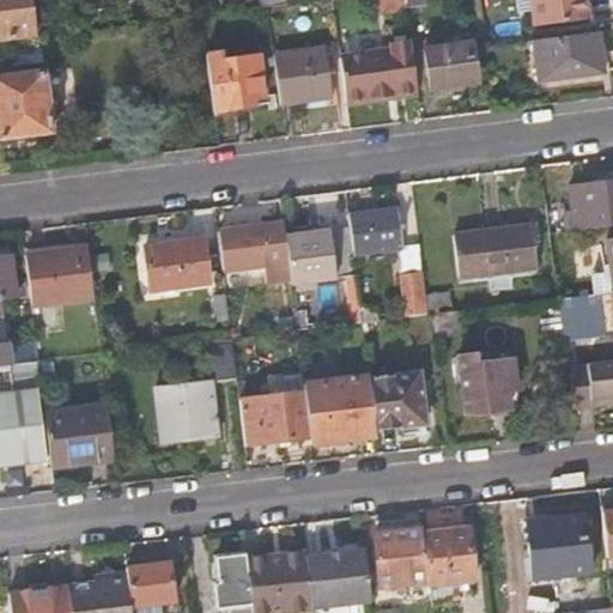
[(0,0),(0,37),(32,34),(28,0),(0,0)]
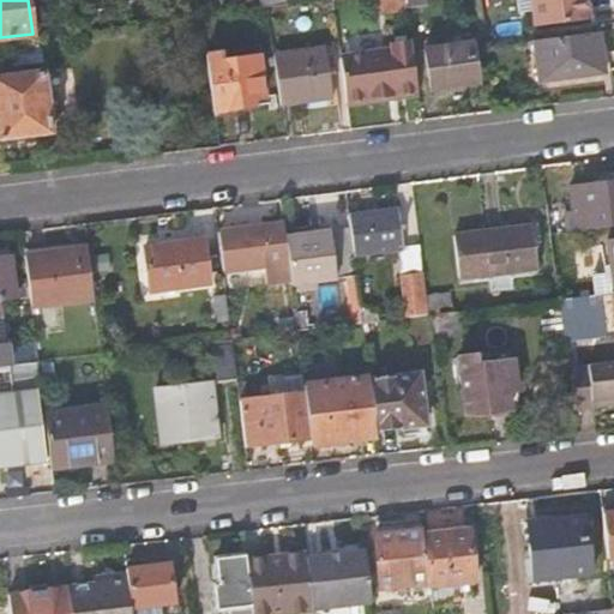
[(188,0),(186,0),(187,17),(202,14),(209,13),(206,0),(188,0)]
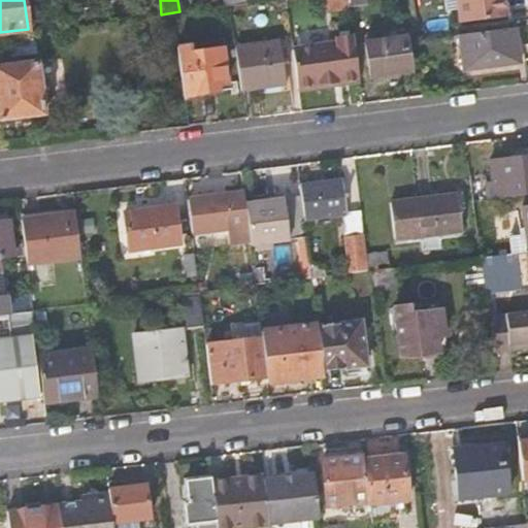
[(348,0),(318,0),(320,10),(349,7),(348,0)]
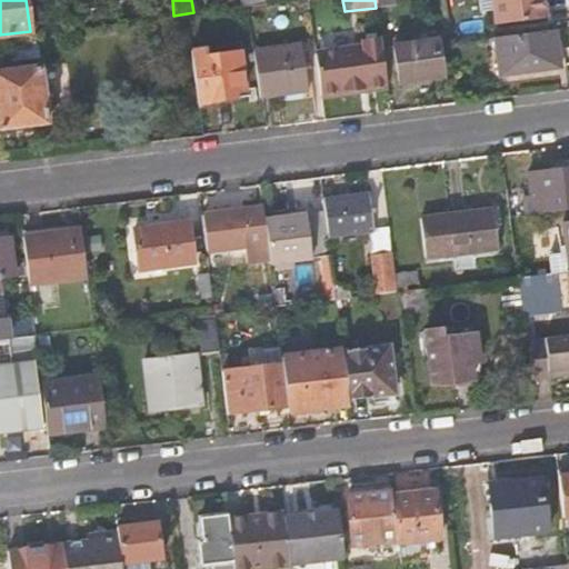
[(393,0),(375,0),(376,8),(377,18),(396,16),(393,0)]
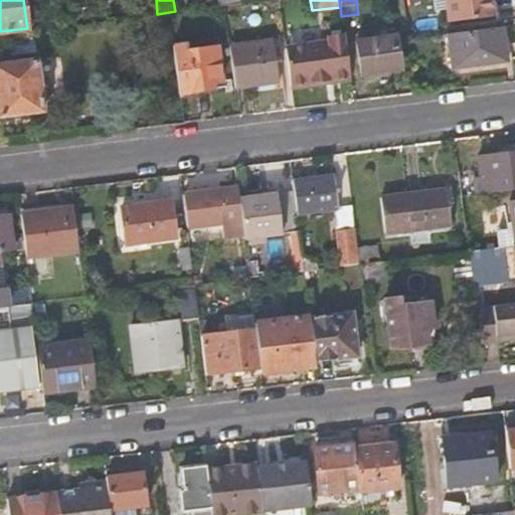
[(445,0),(448,21),(491,15),(489,0),(445,0)]
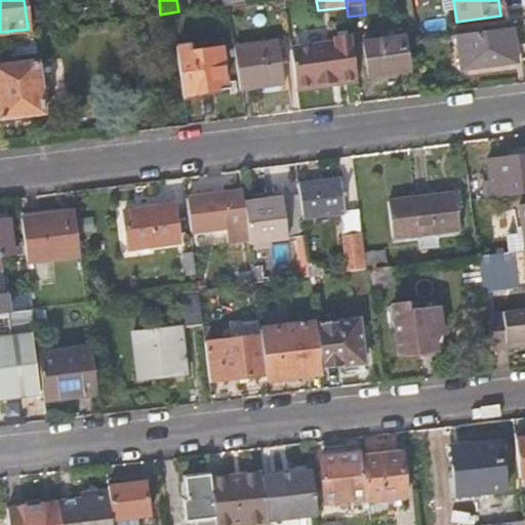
[(509,28),(452,35),(457,69),(514,63),(509,28)]
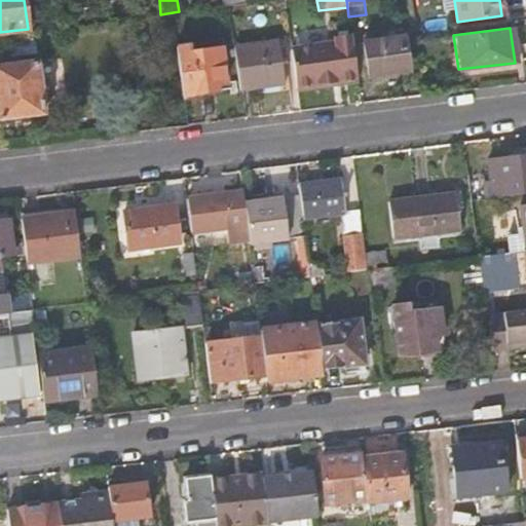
[(291,48),(296,87),(357,79),(350,33),(333,35),(334,42),(291,48)]
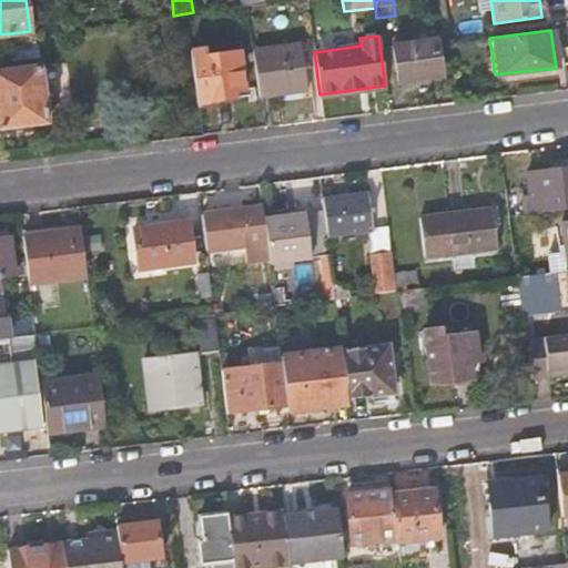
[(415,74),(439,71),(435,39),(393,44),(397,81),(415,79),(415,74)]
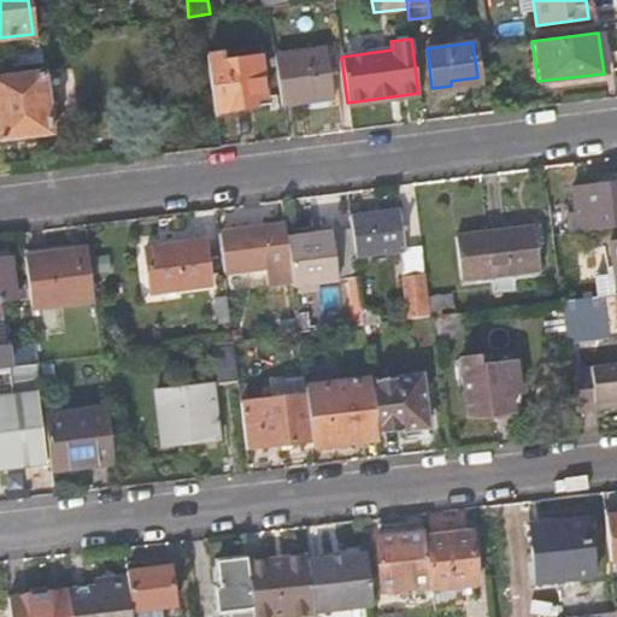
[(207,53),(216,112),(265,106),(259,57),(223,60),(222,52),(207,53)]
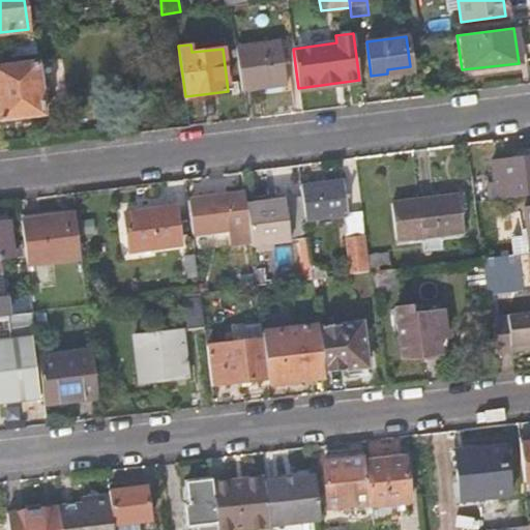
[(237,50),(242,90),(286,85),(281,45),(237,50)]
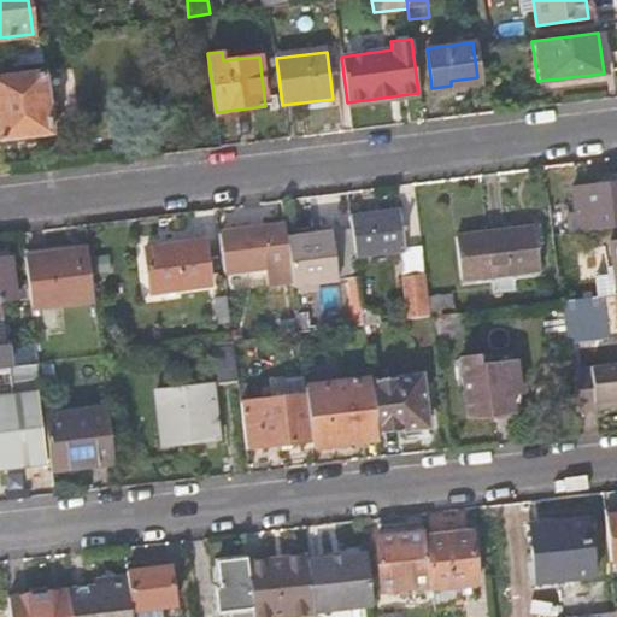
[(0,131),(1,139),(50,133),(42,72),(0,77),(0,131)]
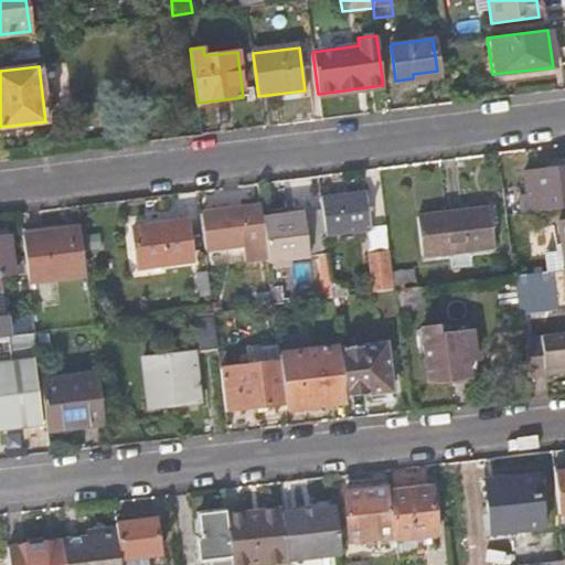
[(521,212),(564,206),(564,164),(523,170),(525,196),(519,198),(521,212)]
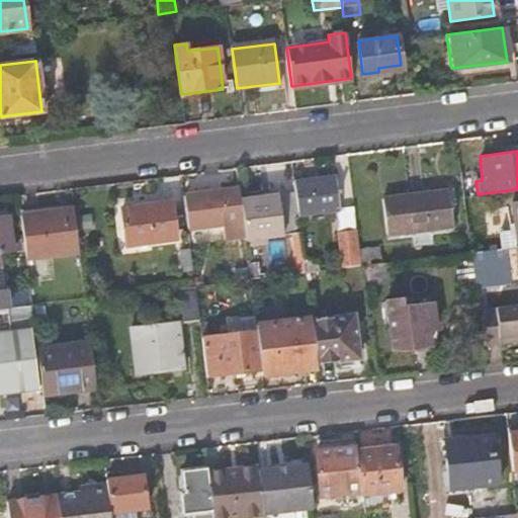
[(293,191),(296,214),(335,209),(337,209),(336,208),(332,176),(292,181),(293,191)]
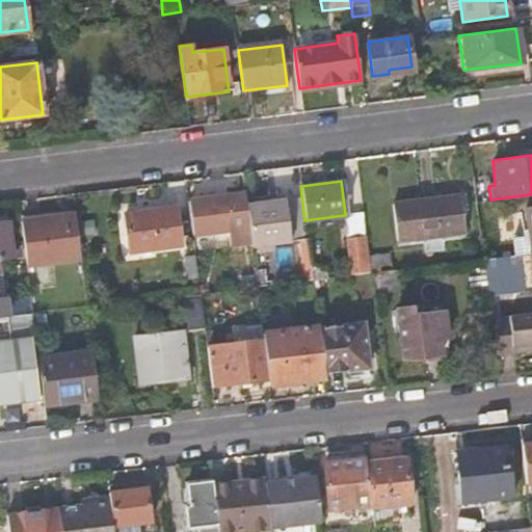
[(244,192),(187,198),(191,234),(225,229),(227,243),(249,241),(248,227),(245,204),(244,192)]
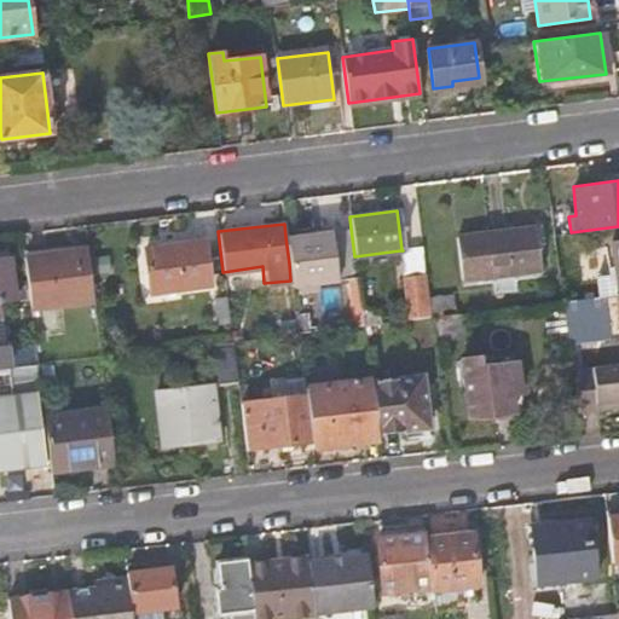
[(351,229),(329,231),(336,279),(345,278),(357,277),(354,256),(351,229)]
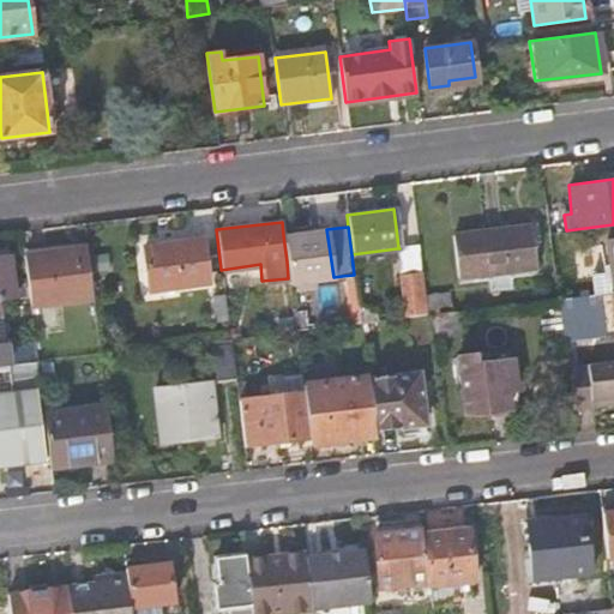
[(482,234),(487,277),(535,271),(529,228),(482,234)]
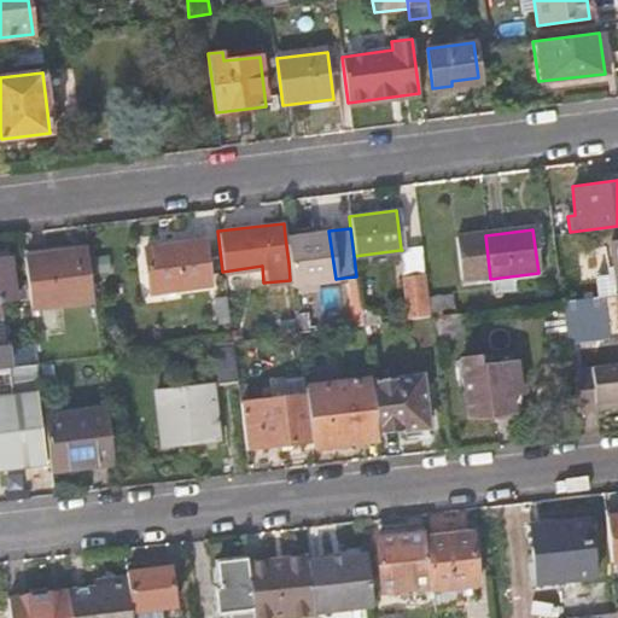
[(290,280),(291,284),(336,279),(328,231),(285,237),(289,263),(290,280)]
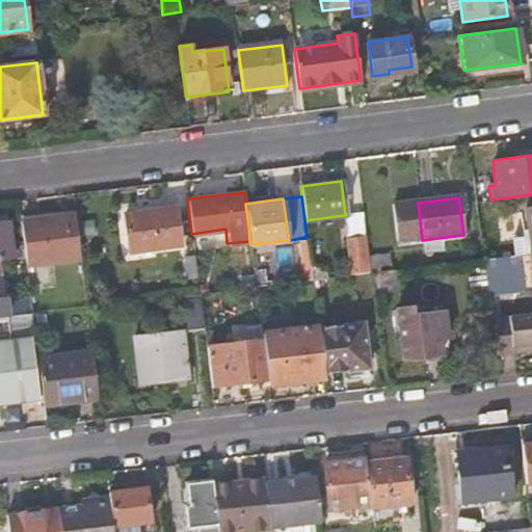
[(422,240),(418,203),(390,206),(395,243),(422,240)]
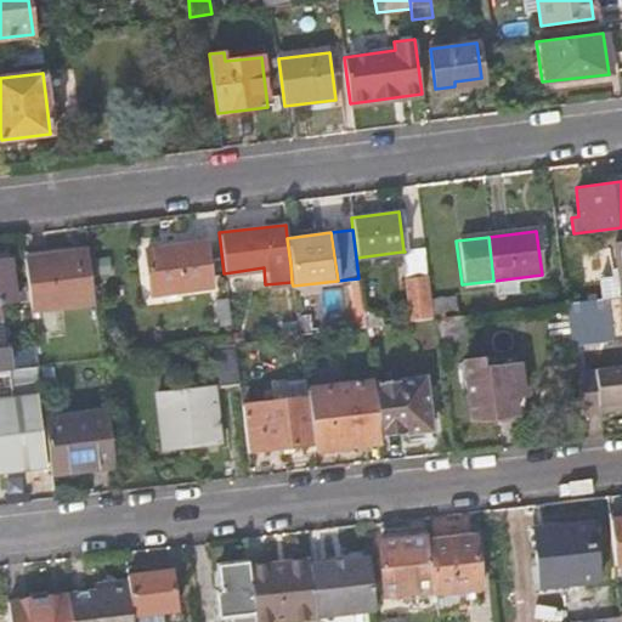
[(601,295),(621,293),(621,241),(615,242),(618,273),(599,276),(601,295)]
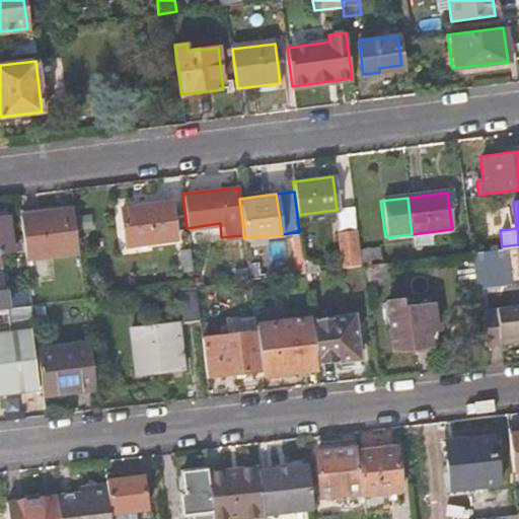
[(126,245),(175,240),(170,203),(121,209),(126,245)]
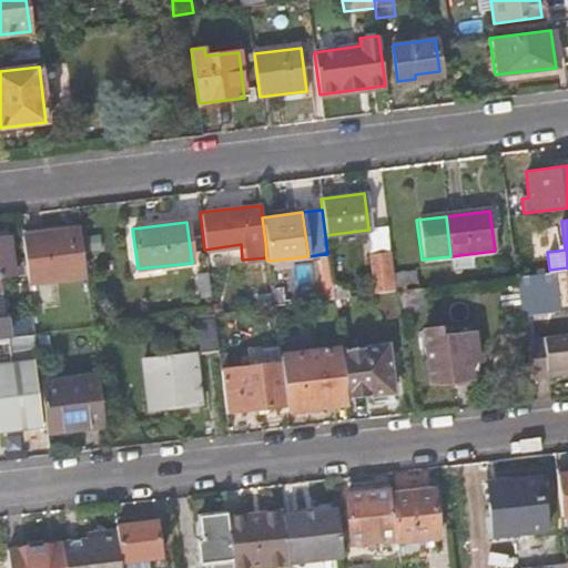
[(388,251),(385,227),(368,229),(369,230),(367,230),(371,253),(388,251)]
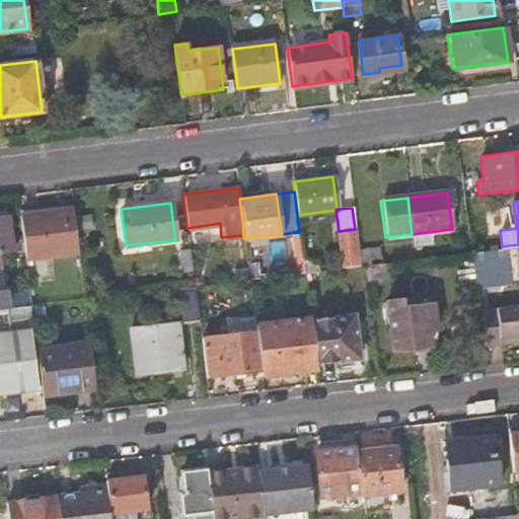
[(20,218),(22,239),(24,250),(25,265),(79,258),(73,212),(20,218)]
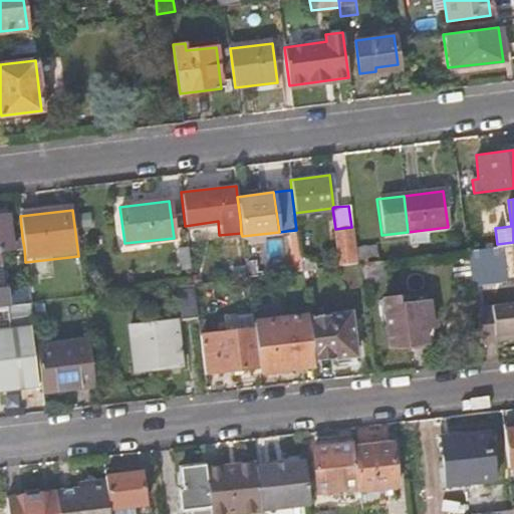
[(0,250),(5,250),(24,248),(22,237),(11,237),(8,216),(0,216),(0,250)]
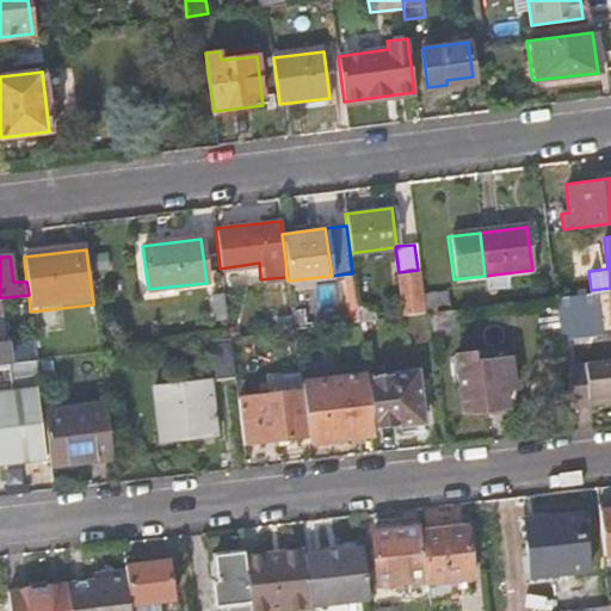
[(421,294),(418,270),(399,272),(403,312),(423,309),(421,294)]
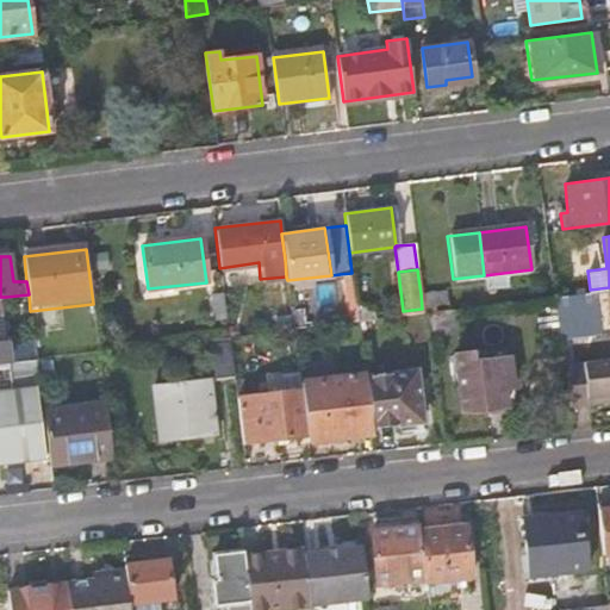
[(355,305),(352,273),(340,274),(346,321),(358,319),(355,305)]
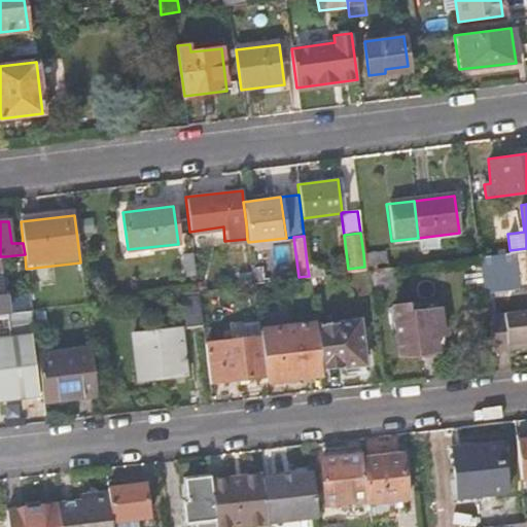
[(526,248),(510,250),(478,254),(481,272),(506,269),(525,267),(526,284),(526,248)]
